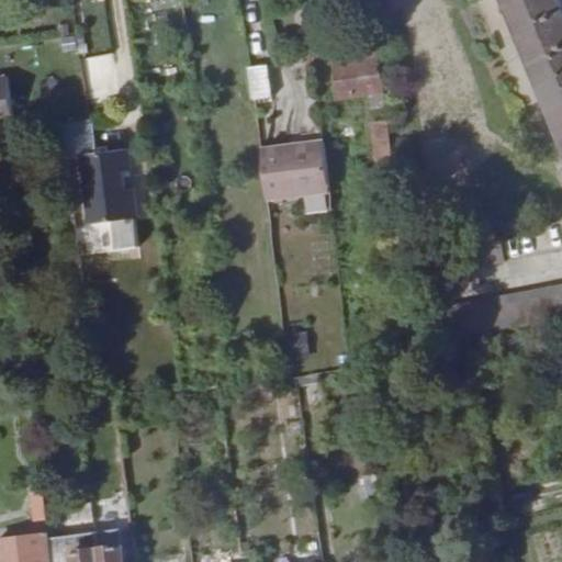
[(508,0),(561,124),(561,2),(561,0),(508,0)]
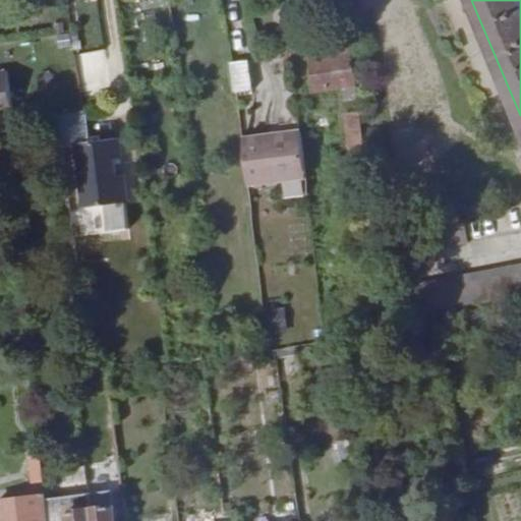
[(72,31),(68,4),(61,4),(63,16),(59,18),(61,32),(72,31)]
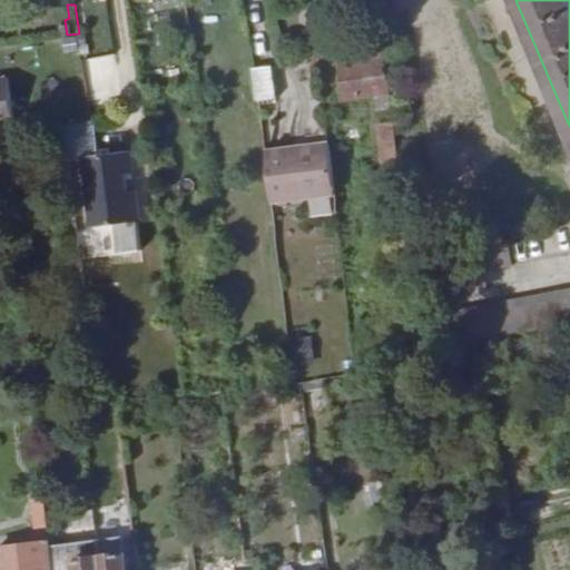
[(67,35),(40,38),(41,51),(81,49),(79,33),(67,35)]
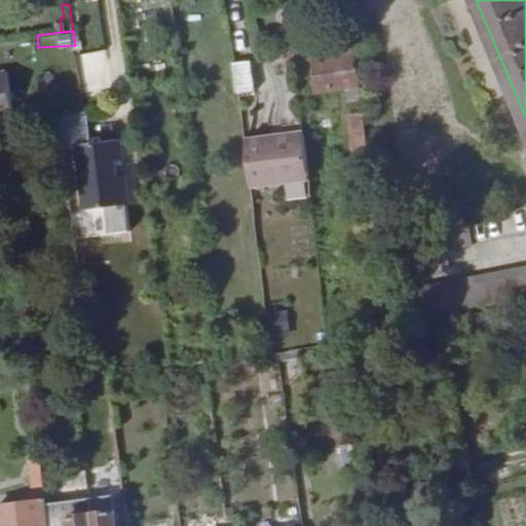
[(294,54),(283,57),(285,70),(295,69),(294,54)]
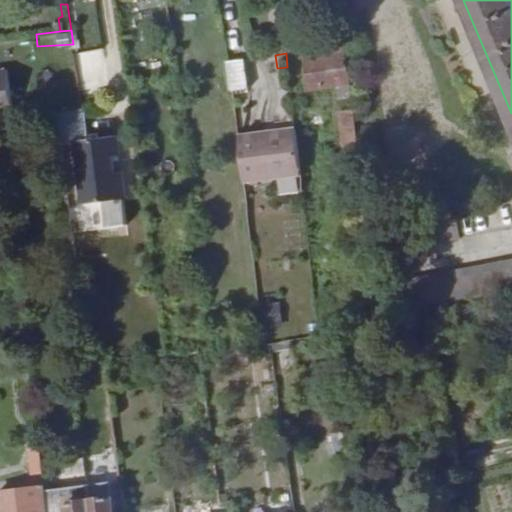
[(335,85),(350,84),(349,65),(334,66),(333,57),(305,60),(308,85),(335,83),(335,85)]
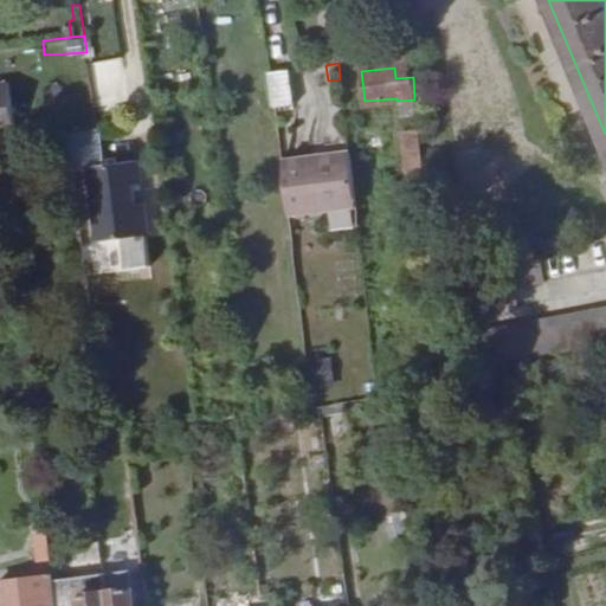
[(288,69),(270,71),(275,105),(292,103),(288,69)]
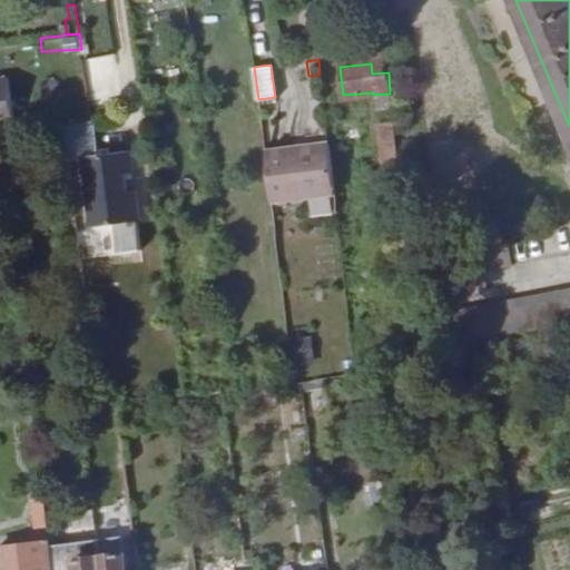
[(9,75),(0,75),(0,121),(17,119),(9,75)]
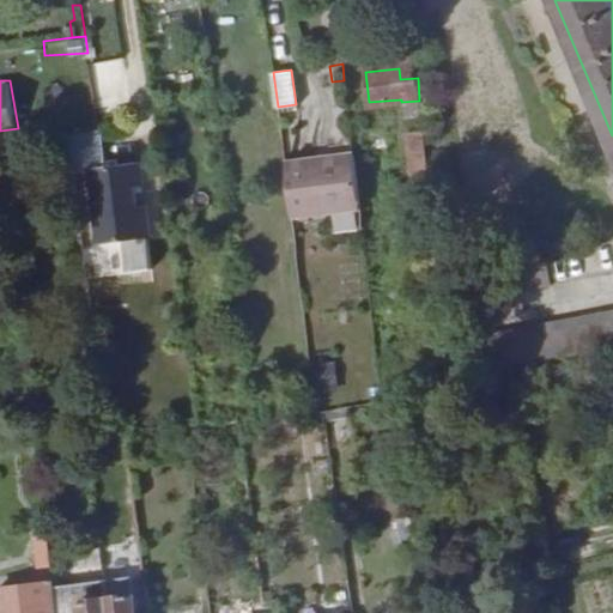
[(423,125),(408,126),(414,171),(428,170),(423,125)]
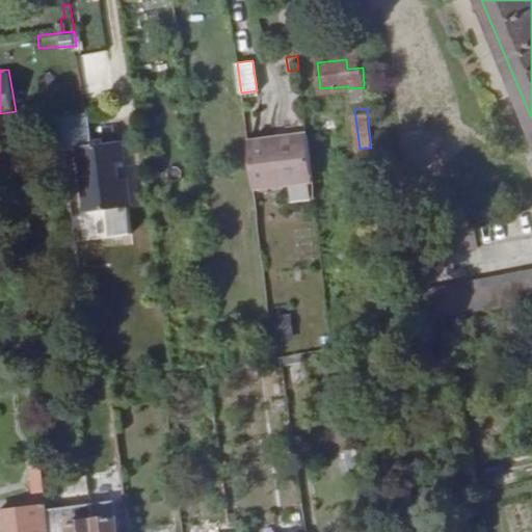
[(59,116),(63,149),(81,148),(88,211),(133,207),(130,180),(123,181),(121,162),(128,161),(126,141),(90,144),(87,112),(59,116)]
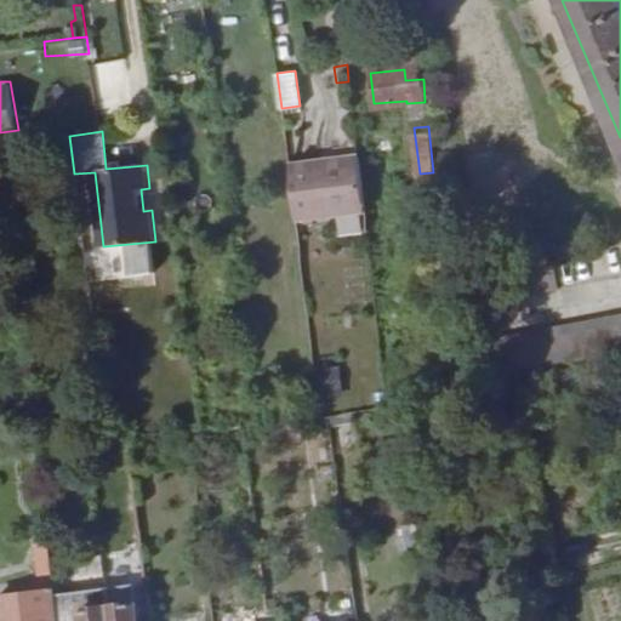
[(358,152),(289,163),(296,222),(365,212),(358,152)]
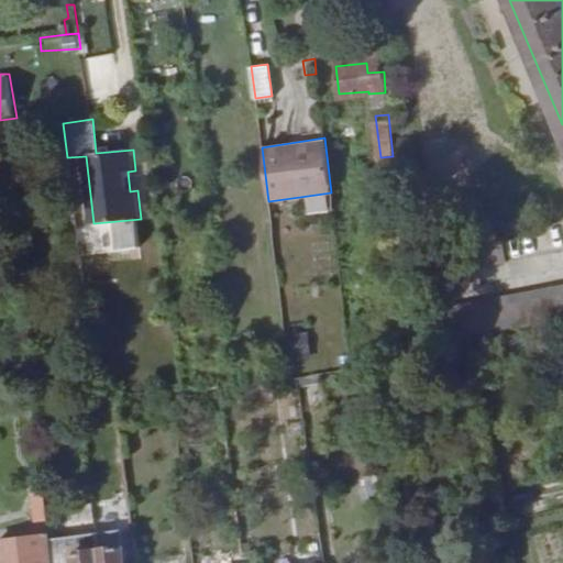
[(562,284),(466,299),(471,328),(562,313),(562,284)]
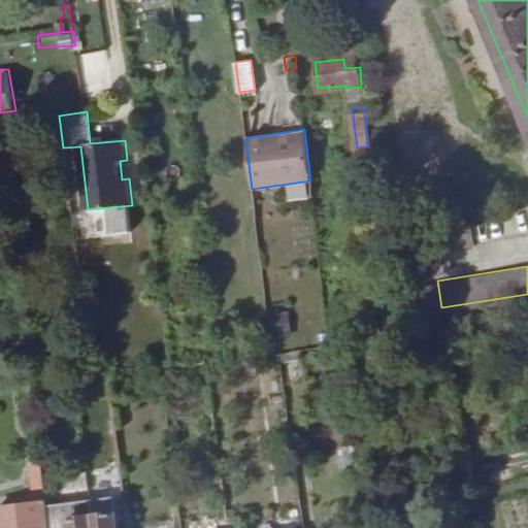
[(264,317),(268,334),(290,329),(286,311),(264,317)]
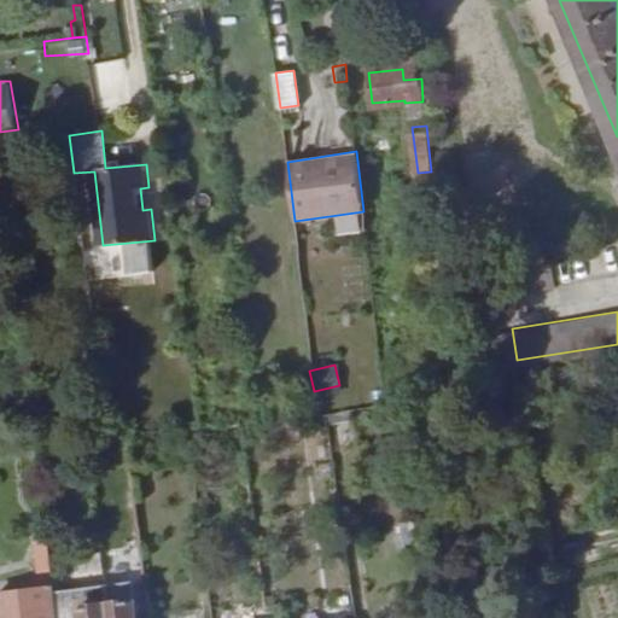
[(355,443),(350,404),(325,410),(327,427),(332,426),(334,444),(355,443)]
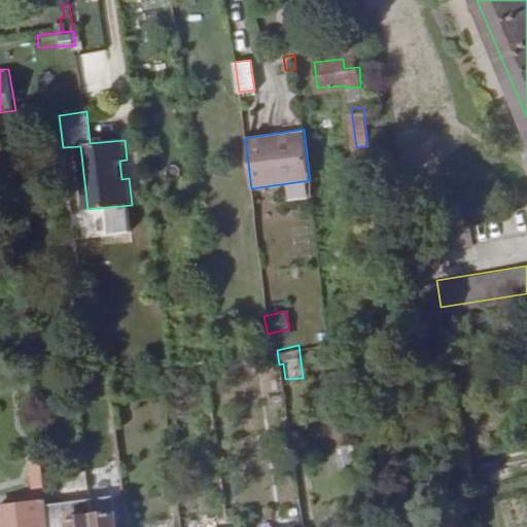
[(156,360),(156,349),(145,350),(145,361),(156,360)]
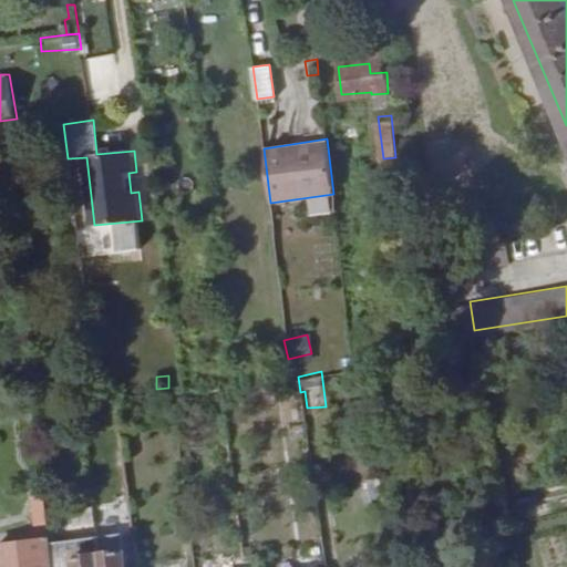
[(58,397),(58,387),(43,389),(44,398),(58,397)]
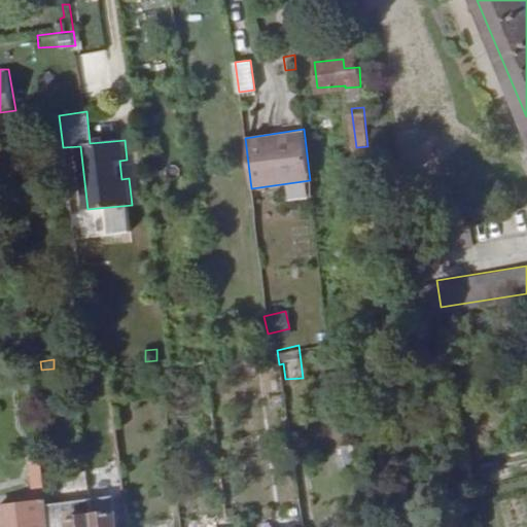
[(0,526),(47,526),(45,506),(38,436),(27,437),(33,491),(19,493),(21,506),(0,507),(0,526)]
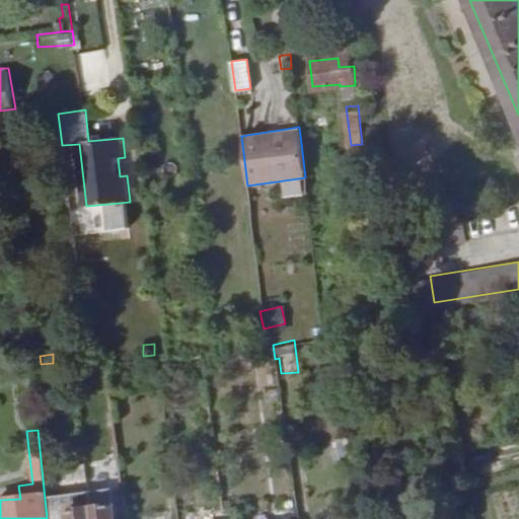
[(105,485),(87,487),(91,518),(114,518),(112,501),(107,501),(105,485)]
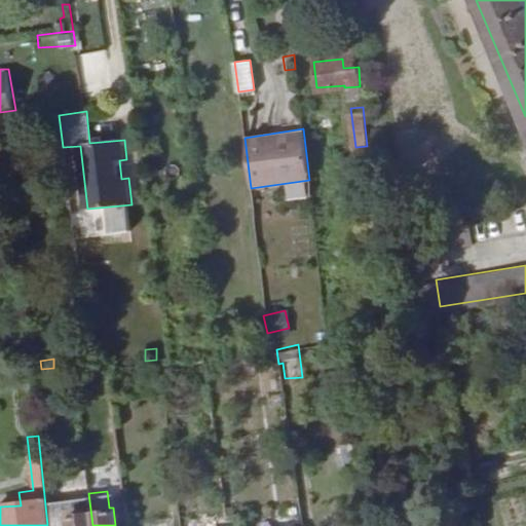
[(92,525),(88,493),(55,496),(57,504),(59,525),(92,525)]
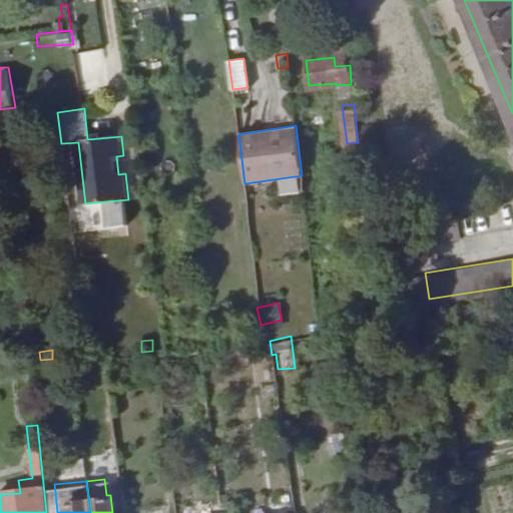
[(57,512),(55,492),(44,493),(46,512),(57,512)]
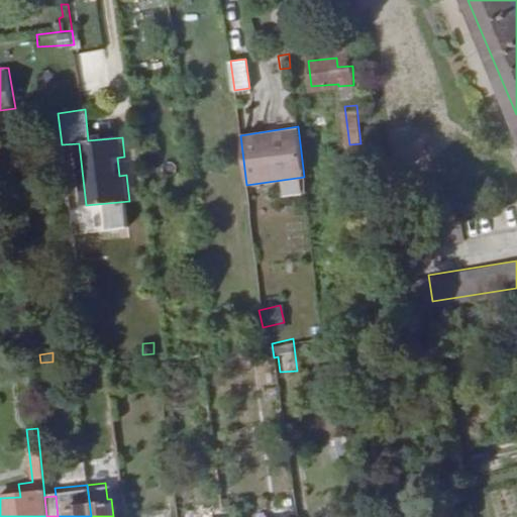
[(235,516),(234,506),(222,507),(222,516),(235,516)]
